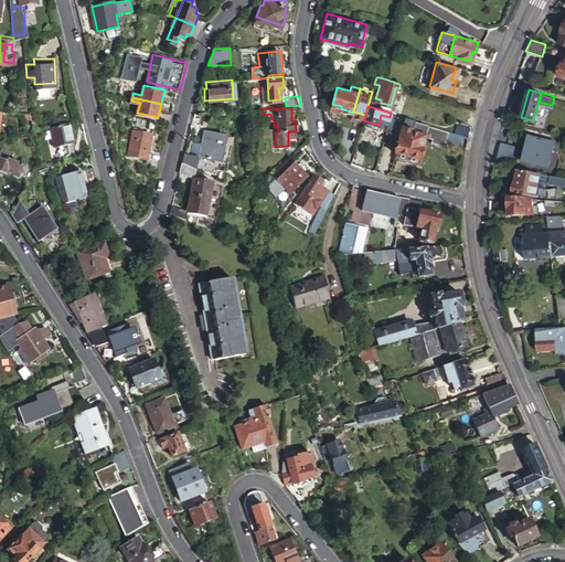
[(419,158),(426,136),(424,136),(427,124),(427,123),(404,115),(404,116),(394,150),(396,150),(395,156),(397,156),(397,159),(402,160),(403,157),(415,161),(417,157),(419,158)]
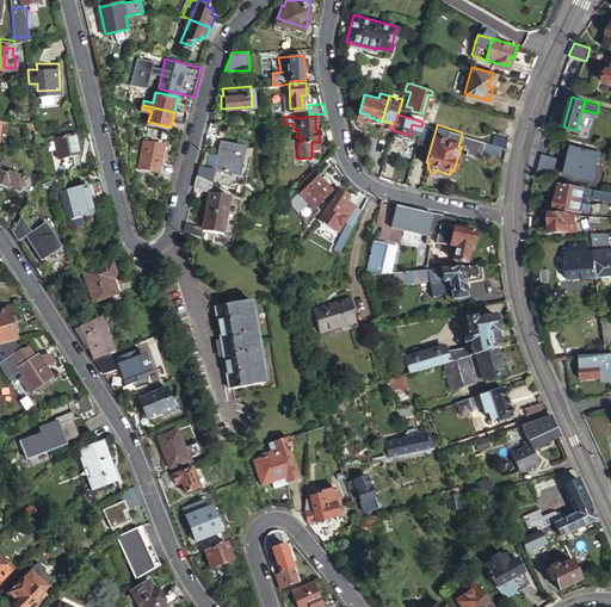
[(81,152),(75,132),(56,137),(62,156),(81,152)]
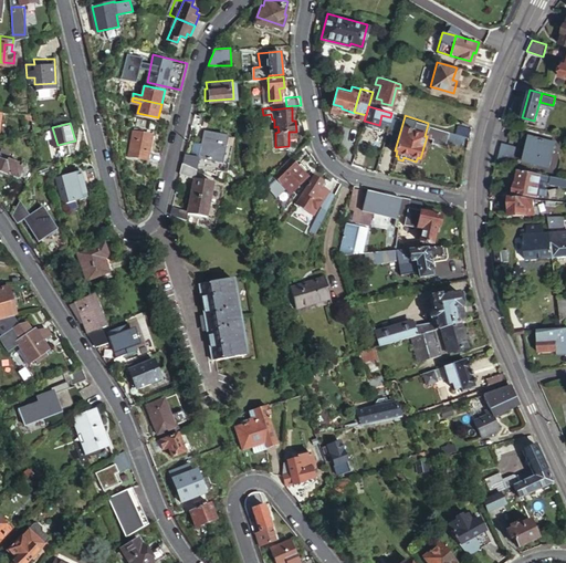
[(468,136),(470,127),(458,123),(456,132),(468,136)]
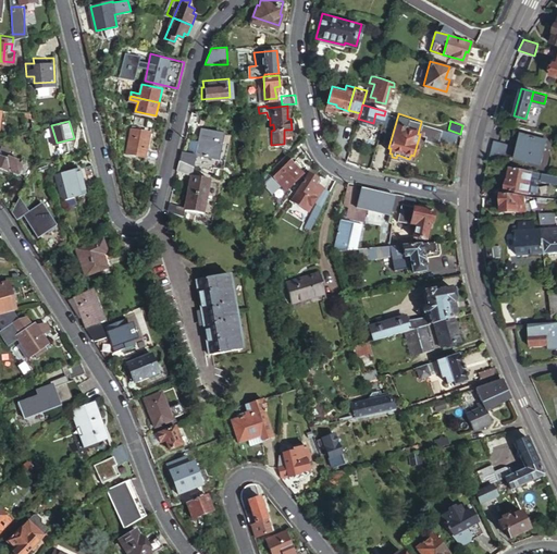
[(438,144),(443,128),(421,122),(418,134),(420,134),(423,135),(422,138),(438,144)]
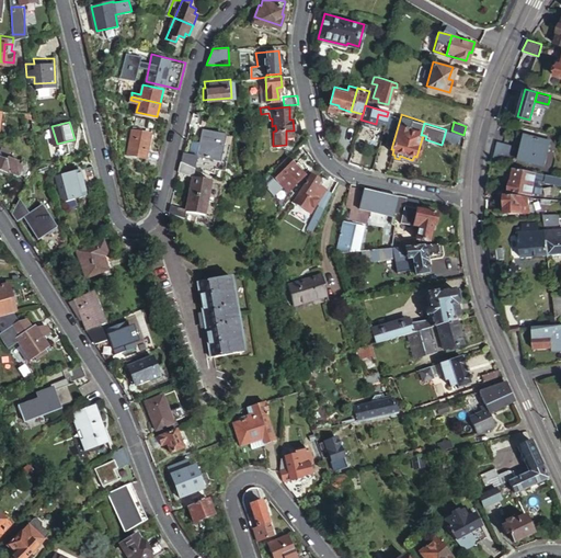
[(137,127),(133,154),(148,156),(152,131),(137,127)]
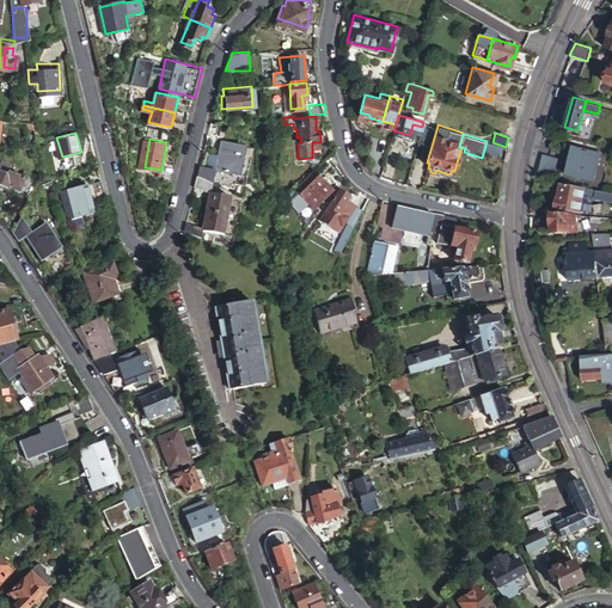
[(214,167),(214,170),(238,176),(245,148),(221,142),(216,157),(214,167)]
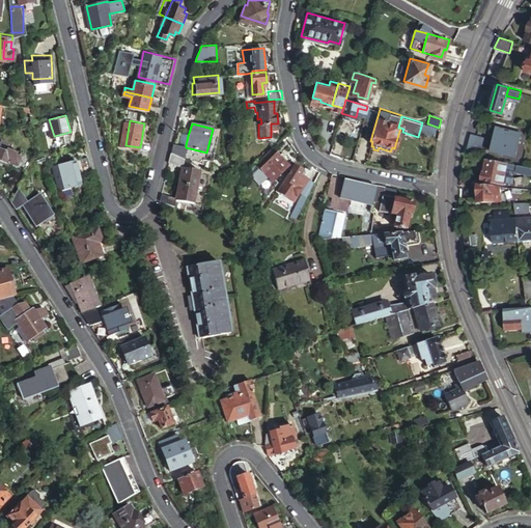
[(514,155),(518,140),(520,131),(498,126),(493,149),(514,155)]
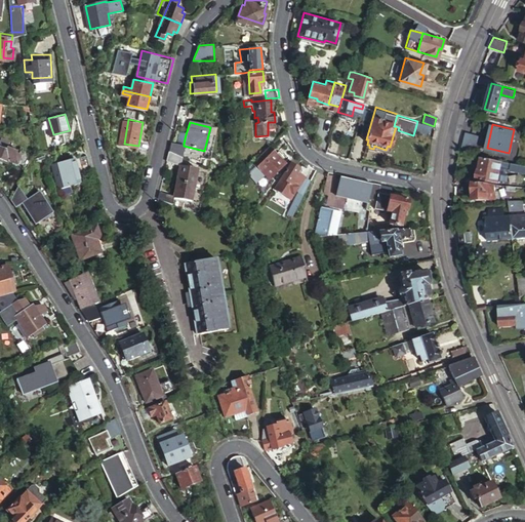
[(480,151),(484,134),(467,130),(462,147),(480,151)]
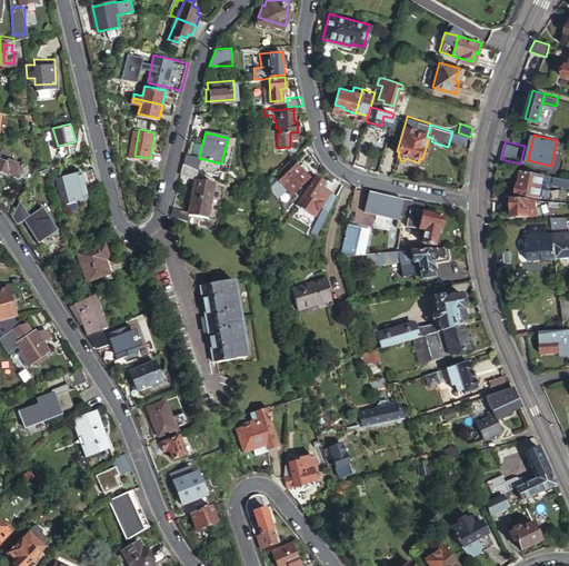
[(191,155),(199,156),(201,146),(195,144),(191,155)]
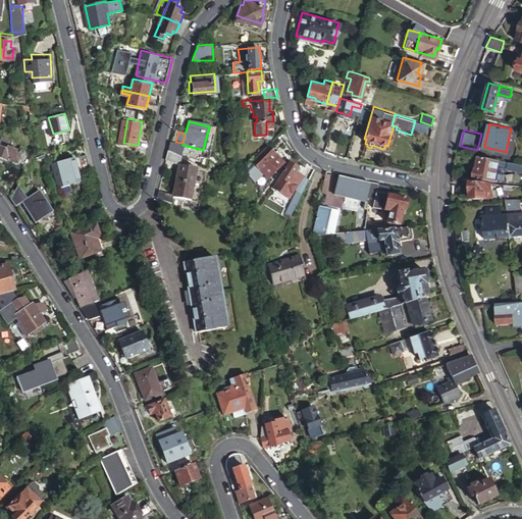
[(11,143),(3,138),(0,144),(0,160),(1,161),(2,159),(8,162),(9,159),(17,164),(22,154),(9,147),(11,143)]
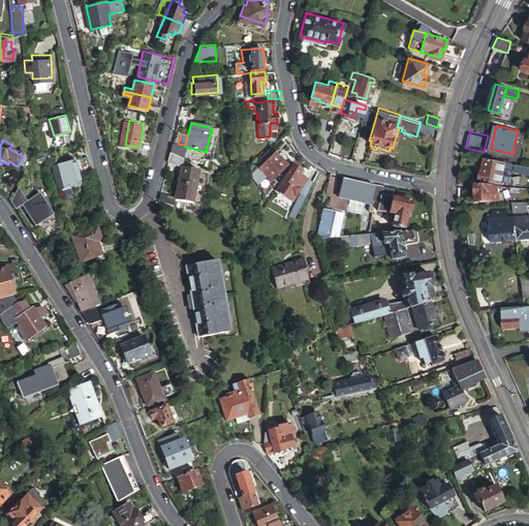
[(527,143),(516,140),(512,154),(524,156),(527,143)]
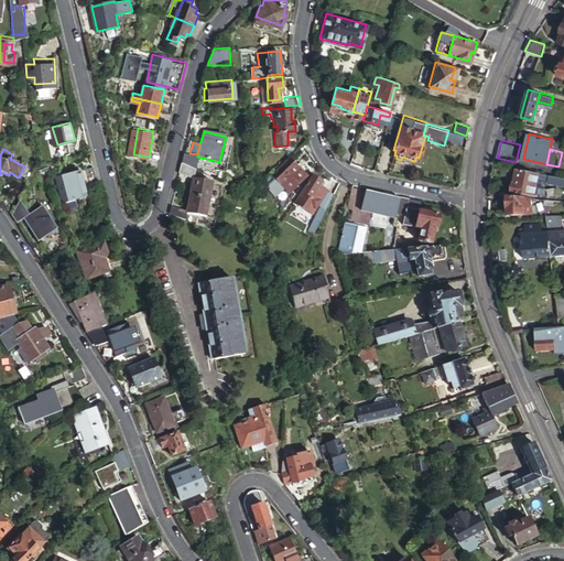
[(183,161),(195,168),(197,157),(197,154),(190,153),(186,152),(185,152),(183,161)]
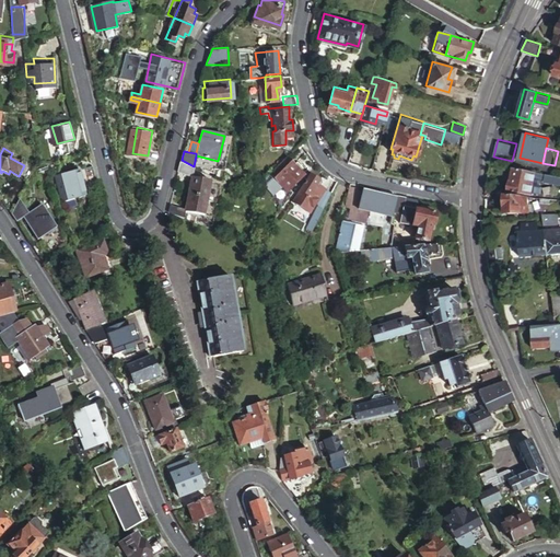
[(303,173),(287,155),(260,181),(273,194),(282,185),(286,189),(303,173)]
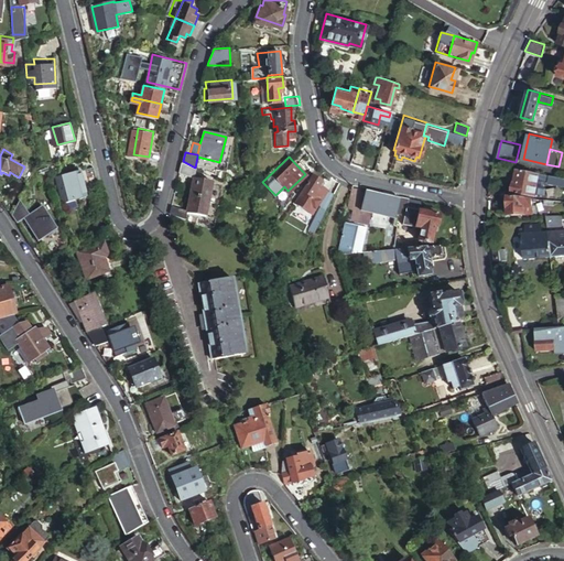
[(193,176),(195,168),(183,161),(180,172),(193,177),(193,176)]
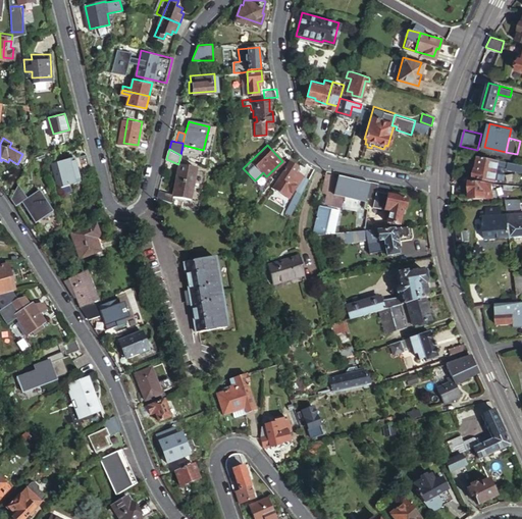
[(92,166),(88,153),(52,163),(59,186),(82,178),(80,169),(92,166)]
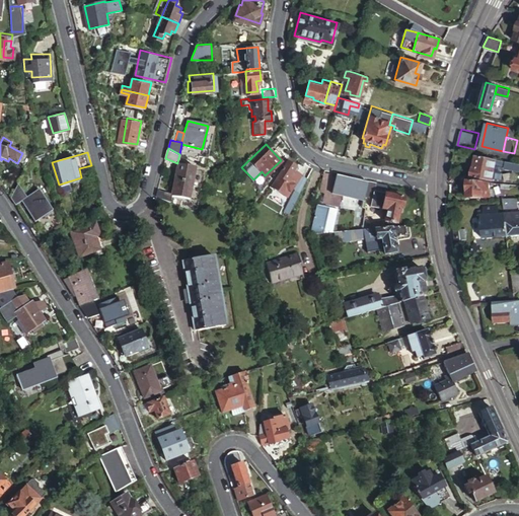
[(496,158),(475,154),(473,165),(472,165),(470,175),(492,177),(496,160),(496,158)]
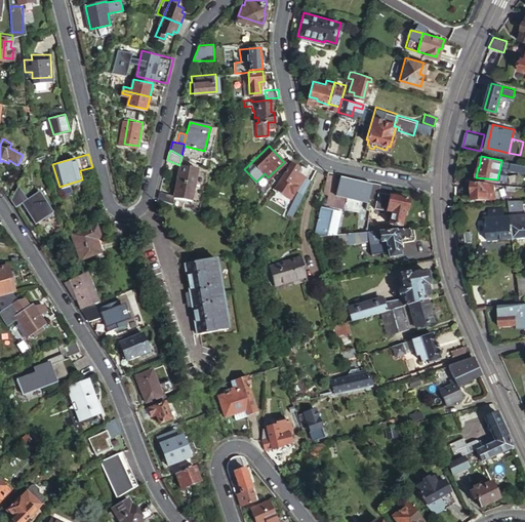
[(299,167),(290,162),(279,177),(294,188),(300,177),(303,173),(297,169),(299,167)]
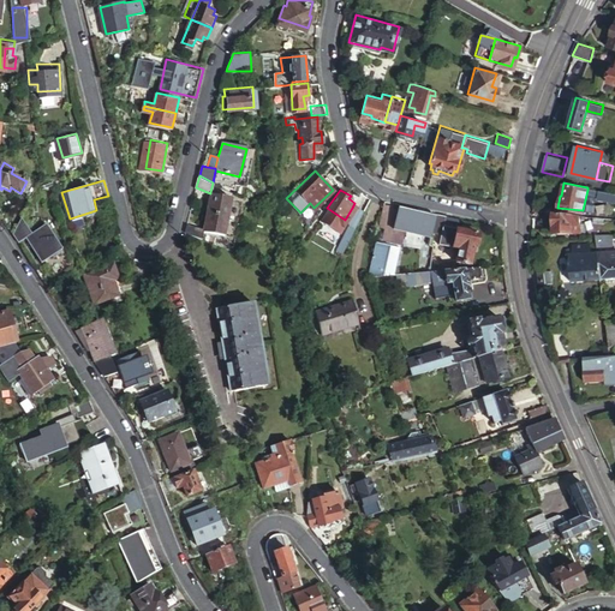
[(222,233),(230,196),(210,192),(210,193),(203,227),(202,229),(204,229),(222,233)]
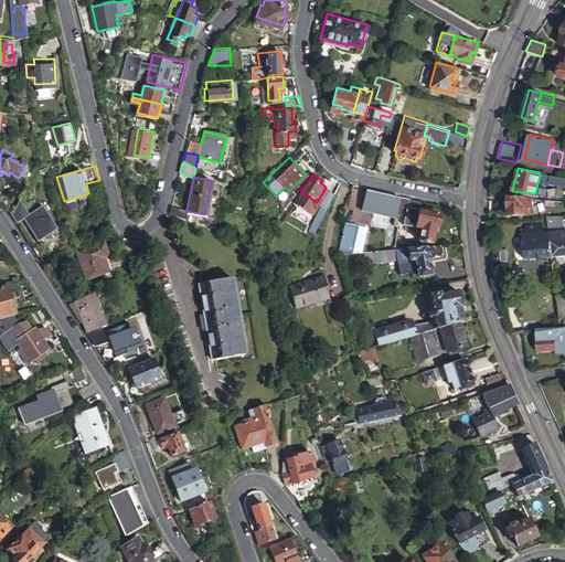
[(373,191),(365,189),(361,209),(397,218),(398,214),(408,216),(406,224),(425,228),(422,240),(434,242),(438,226),(436,225),(438,215),(407,208),(409,198),(400,195),(398,198),(373,191)]
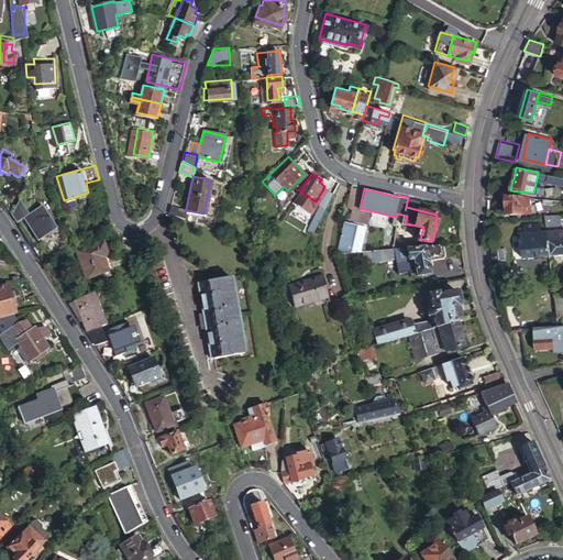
[(315,207),(323,211),(331,196),(322,190),(316,201),(315,207)]
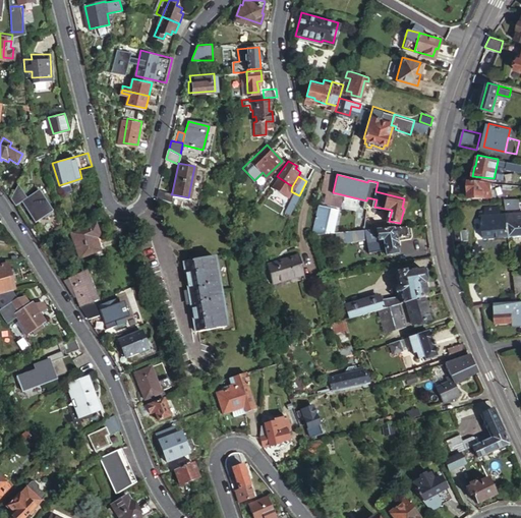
[(491,180),(469,177),(469,196),(491,196),(491,180)]
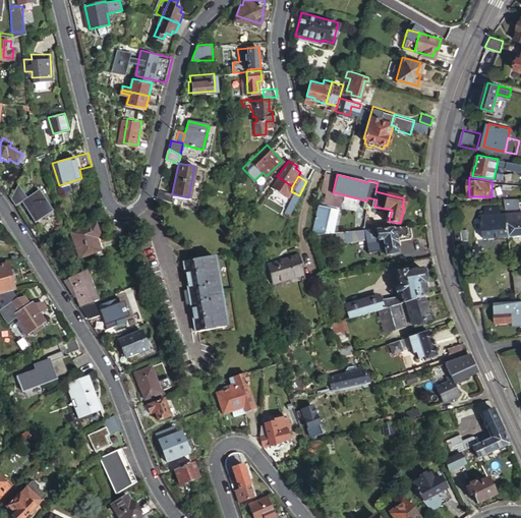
[(159,187),(157,194),(172,199),(173,194),(171,194),(172,192),(159,187)]
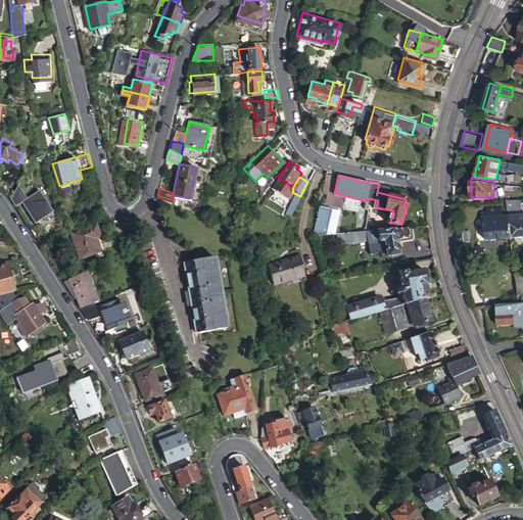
[(54,210),(41,189),(24,200),(37,221),(54,210)]
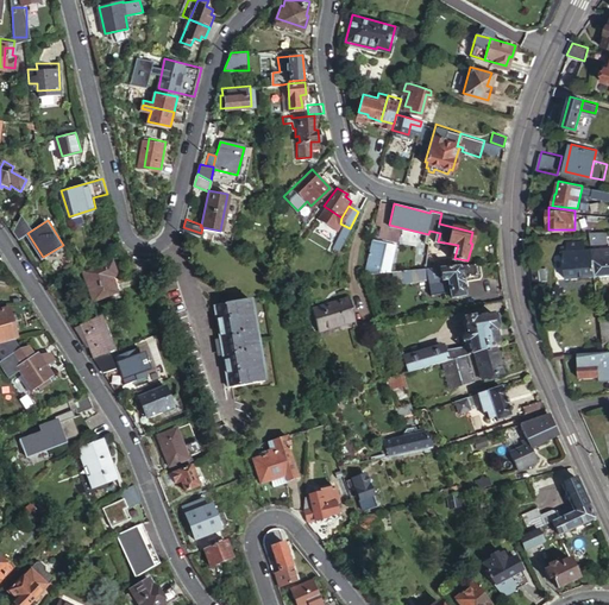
[(328,247),(338,253),(350,228),(340,224),(328,247)]
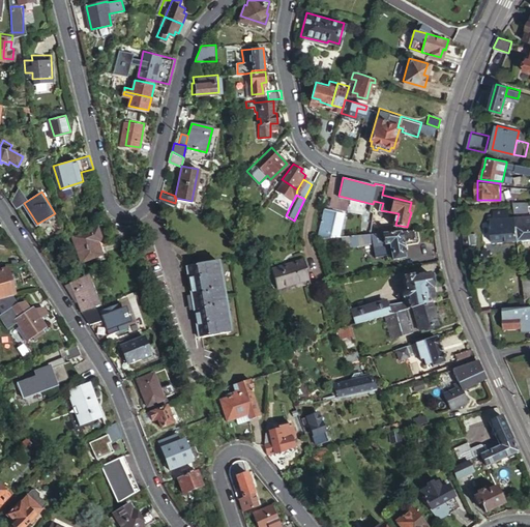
[(315,238),(317,237),(339,236),(344,213),(322,207),(315,238)]
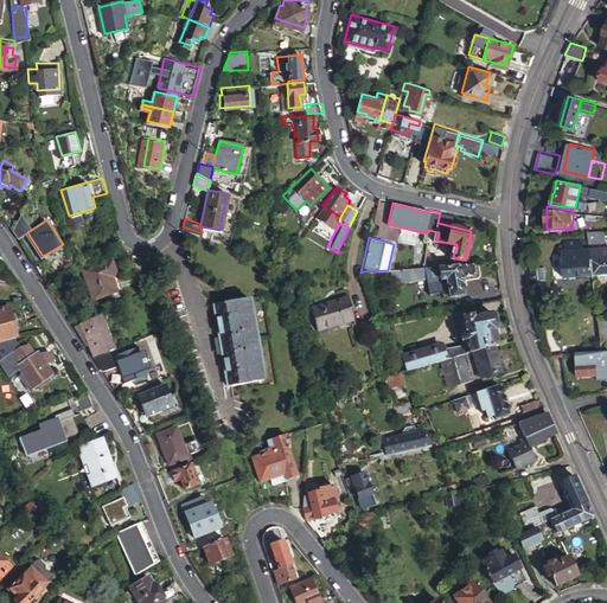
[(566,250),(583,248),(582,238),(566,241),(566,245),(566,250)]
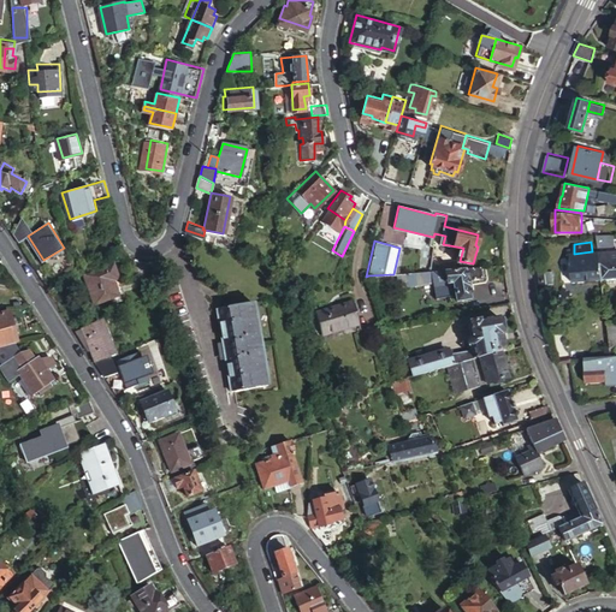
[(615,249),(599,251),(603,278),(615,275),(615,249)]
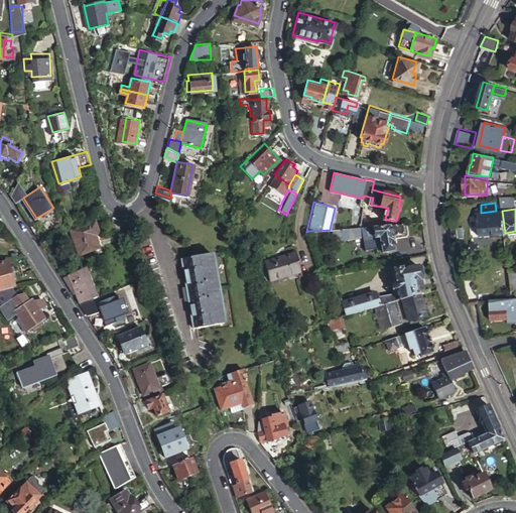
[(481,235),(505,233),(502,211),(496,211),(481,213),(479,213),(479,215),(481,235)]
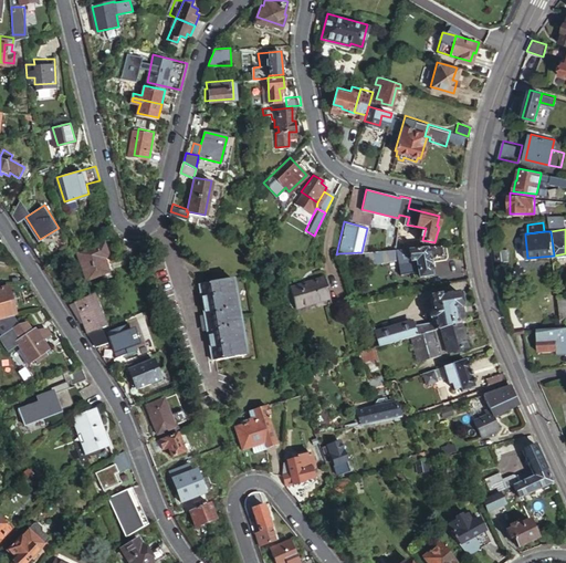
[(108,250),(104,242),(80,257),(94,281),(113,270),(103,253),(108,250)]
